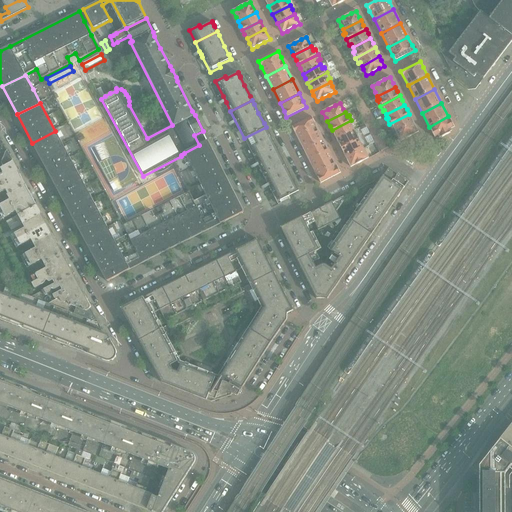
[(414,123),(411,118),(409,114),(389,124),(392,129),(394,128),(396,132),(414,123)]
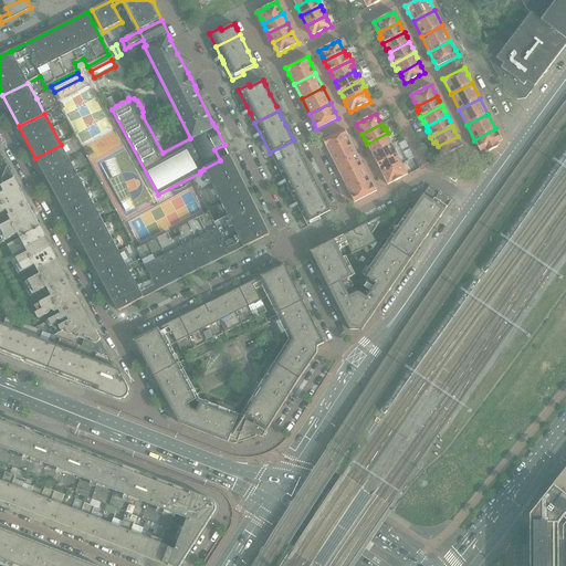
[(502,140),(498,132),(495,128),(474,140),(477,144),(480,152),(484,149),(485,152),(488,150),(488,152),(498,147),(496,146),(499,145),(498,143),(502,140)]
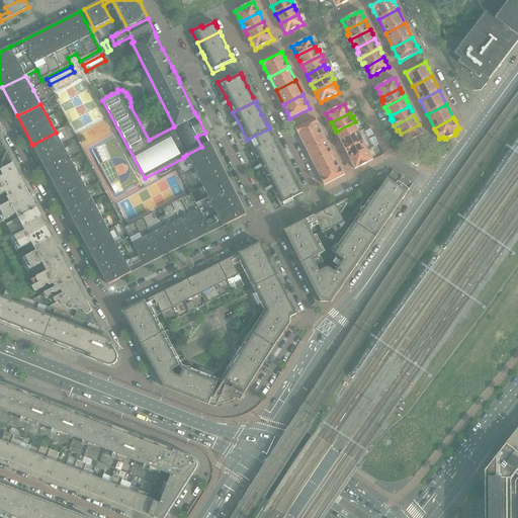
[(323,134),(319,124),(316,118),(295,128),(298,135),(304,144),(323,134)]
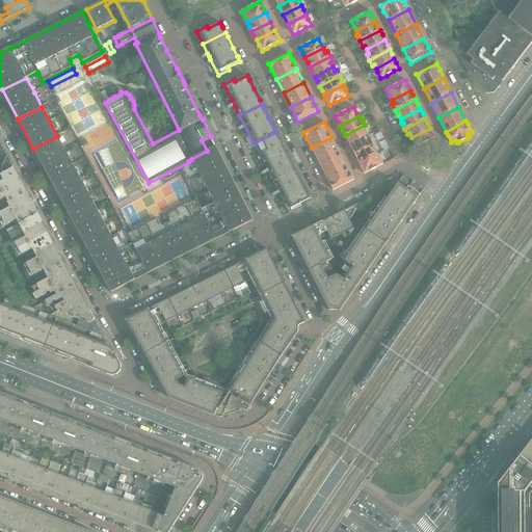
[(368,135),(366,131),(368,130),(365,125),(345,135),(347,140),(350,144),(368,135)]
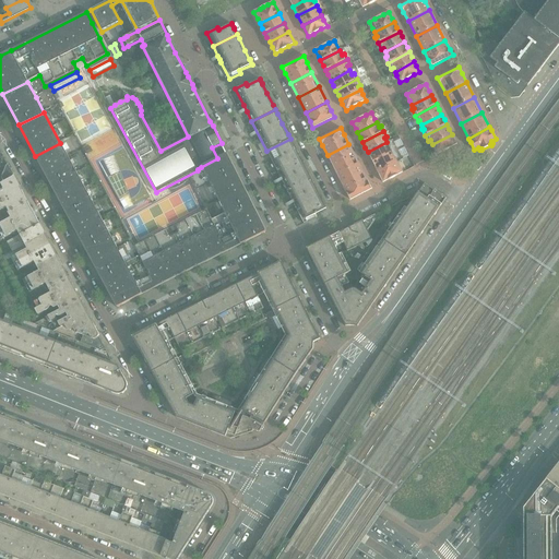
[(451,147),(456,144),(453,138),(452,134),(432,144),(433,147),(437,154),(443,152),(451,147)]
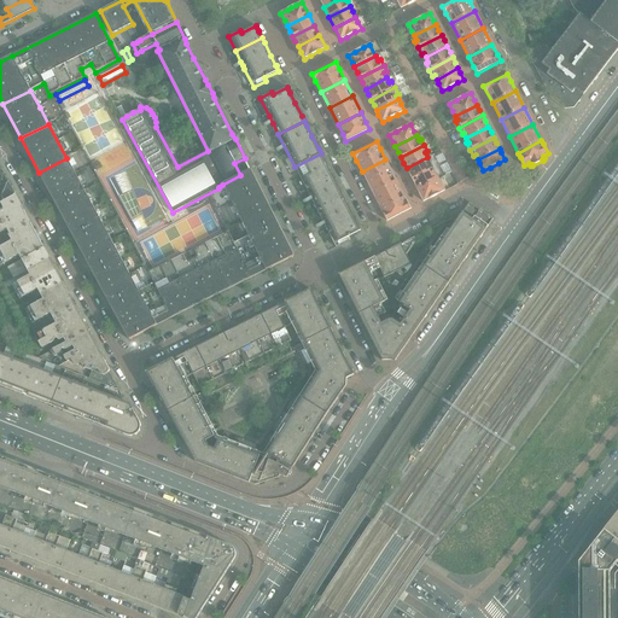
[(301,179),(327,165),(321,153),(295,167),(301,179)]
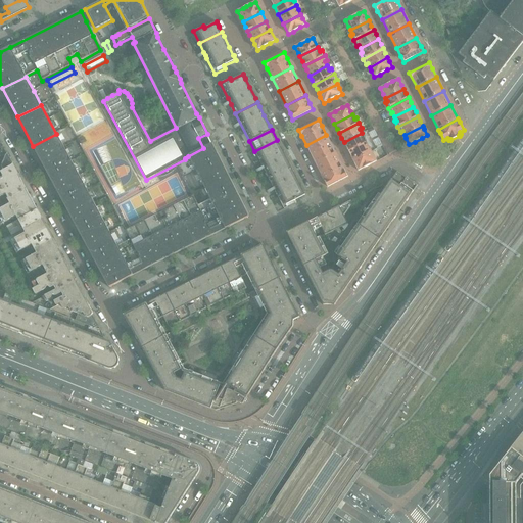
[(348,152),(369,142),(366,136),(364,137),(362,133),(344,142),(346,147),(348,152)]
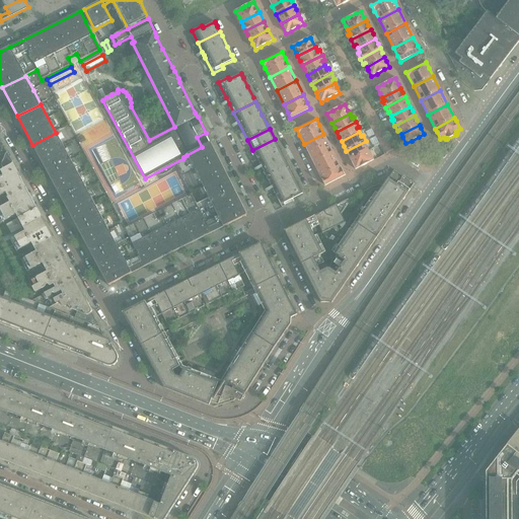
[(71,161),(56,133),(32,145),(48,173),(71,161)]
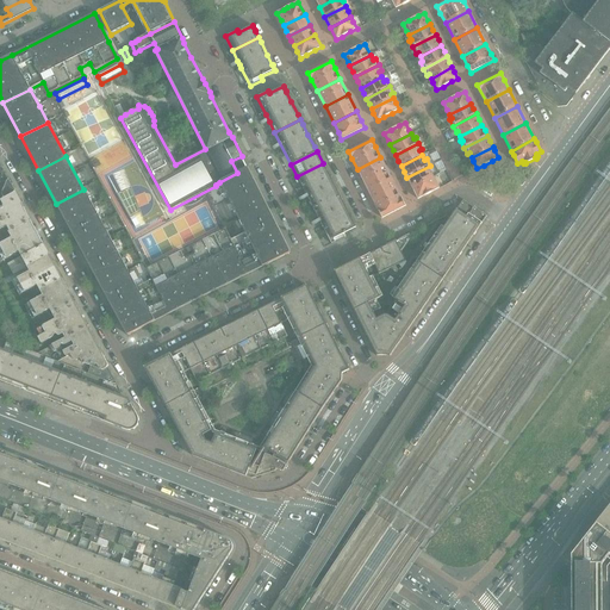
[(388,173),(380,157),(358,169),(365,185),(388,173)]
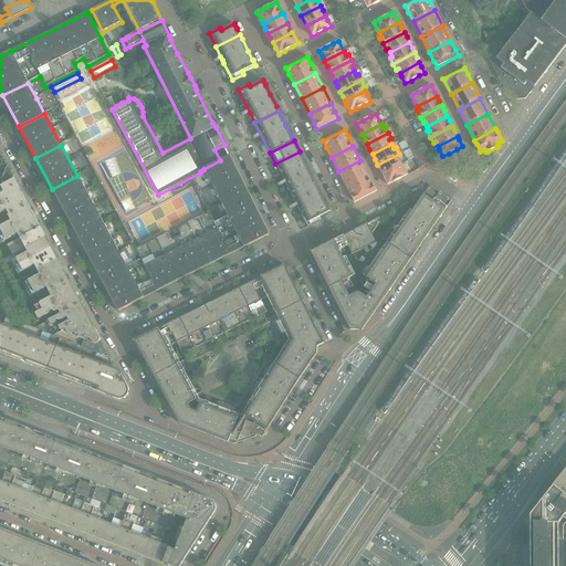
[(312,177),(306,166),(301,155),(302,155),(300,152),(275,164),(291,194),(314,181),(313,177),(312,177)]
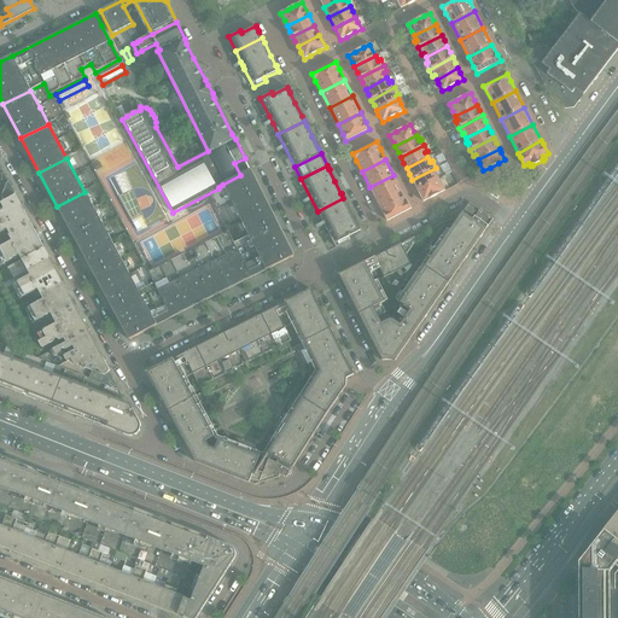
[(439,180),(437,175),(438,174),(436,168),(412,180),(414,185),(418,190),(439,180)]
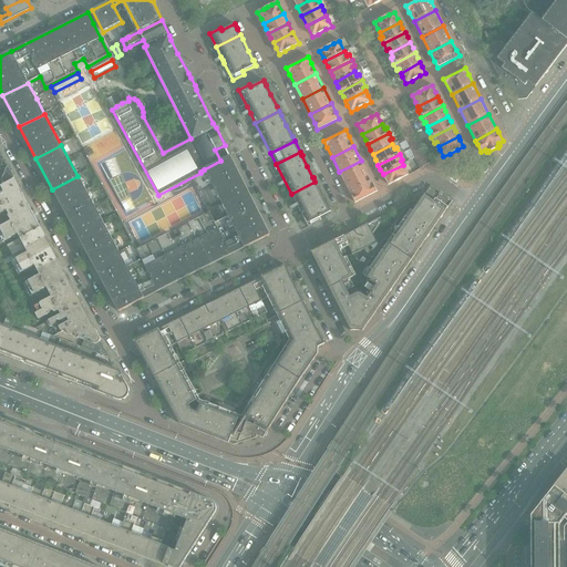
[(238,173),(232,158),(230,160),(229,156),(220,161),(204,169),(213,186),(238,173)]
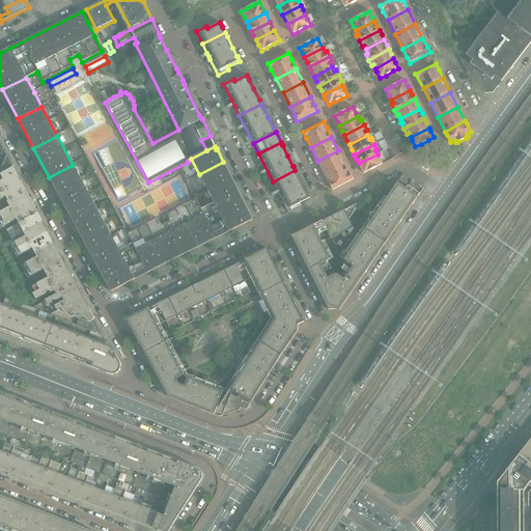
[(345,165),(338,150),(317,161),(326,175),(345,165)]
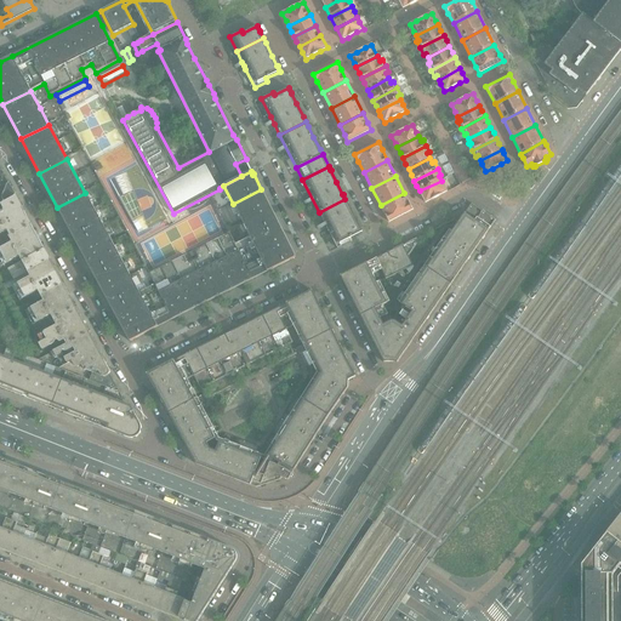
[(432,199),(446,192),(443,184),(442,181),(420,191),(421,195),(425,203),(432,199)]
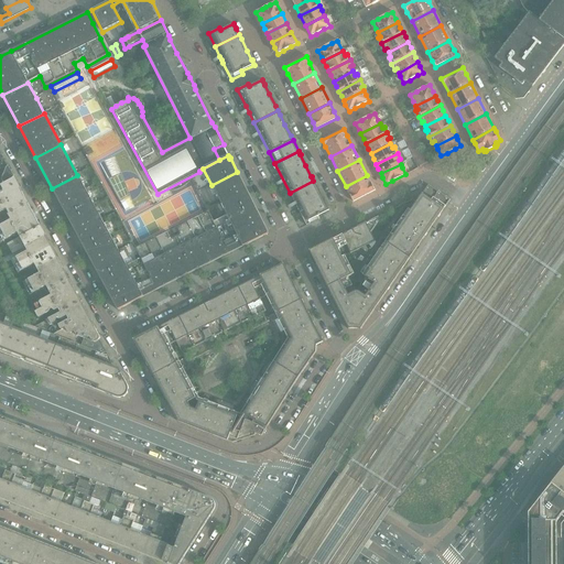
[(14,179),(8,166),(7,167),(1,166),(0,169),(0,184),(2,185),(14,179)]
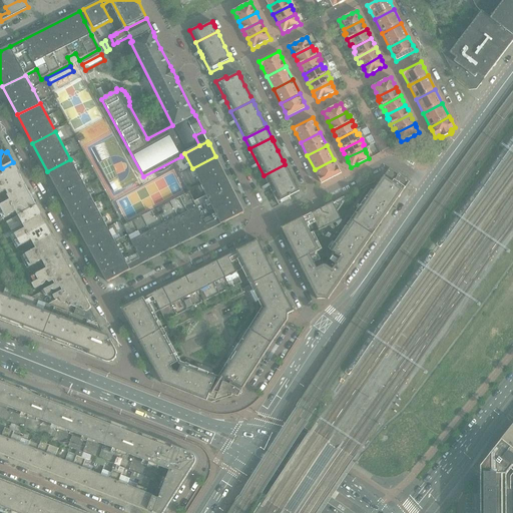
[(229,184),(221,168),(215,156),(192,168),(206,196),(229,184)]
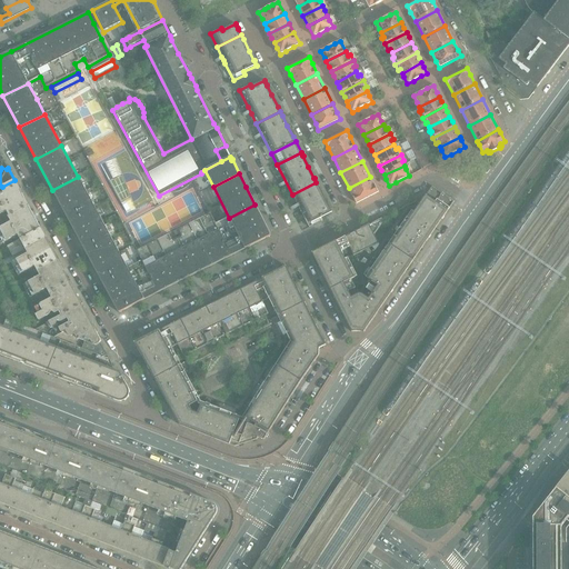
[(95,207),(89,197),(78,177),(52,190),(69,220),(95,207)]
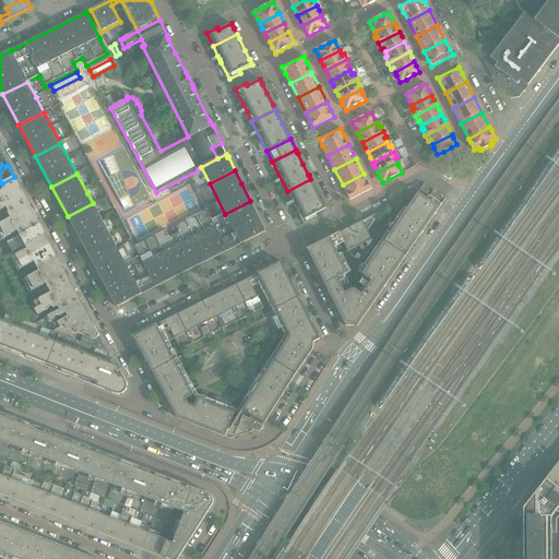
[(371,189),(368,182),(364,174),(343,185),(347,193),(349,200),(371,189)]
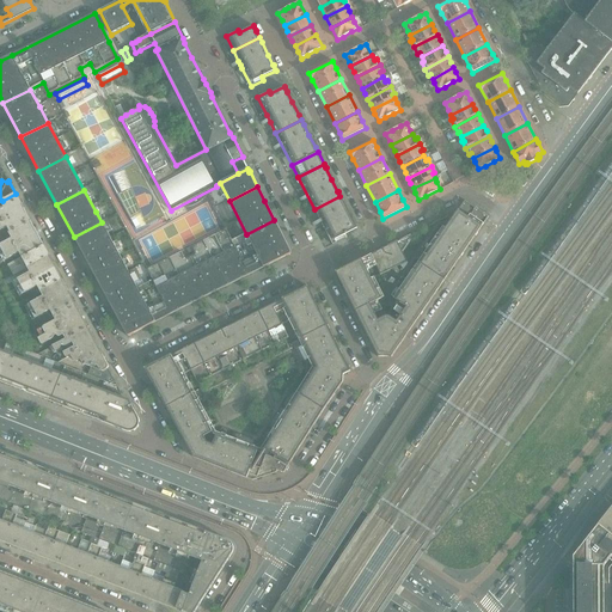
[(31,221),(24,210),(16,194),(2,201),(1,202),(4,207),(0,209),(0,215),(0,216),(0,215),(0,231),(7,228),(10,233),(31,221)]
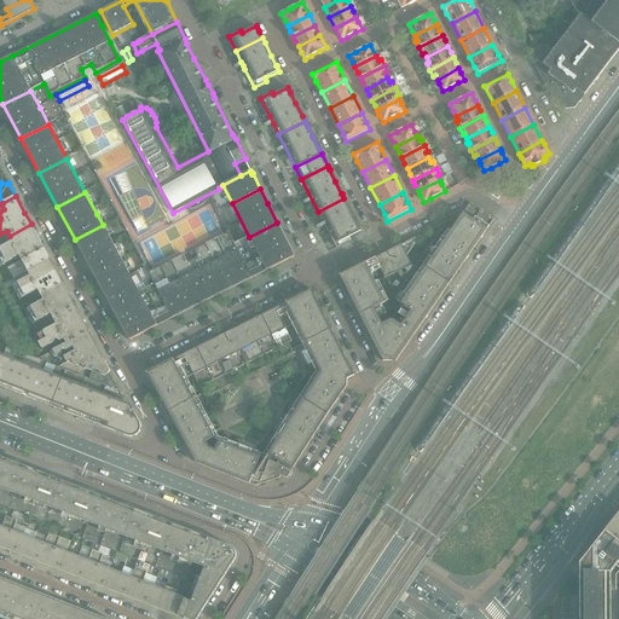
[(358,226),(353,215),(346,203),(347,202),(345,198),(343,198),(318,212),(336,248),(348,241),(347,238),(362,231),(360,231),(359,226),(358,226)]
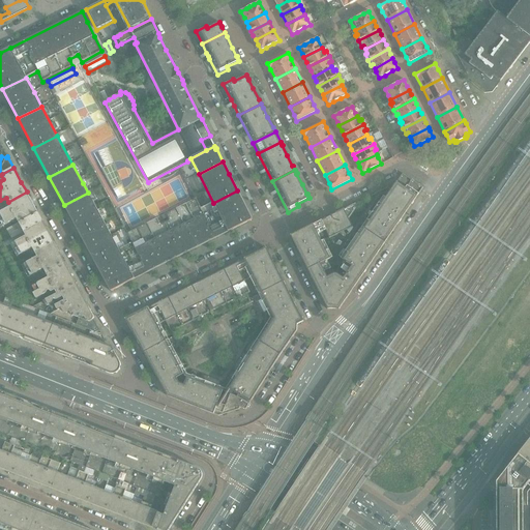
[(406,212),(418,196),(422,187),(407,177),(401,180),(399,183),(396,182),(385,198),(406,212)]
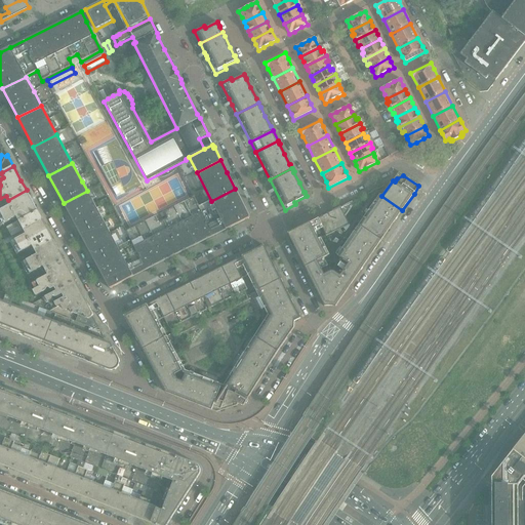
[(179,253),(220,233),(250,217),(235,189),(211,201),(199,206),(194,197),(164,212),(168,218),(164,220),(159,223),(156,216),(126,231),(130,241),(118,247),(93,259),(110,289),(133,276),(179,253)]
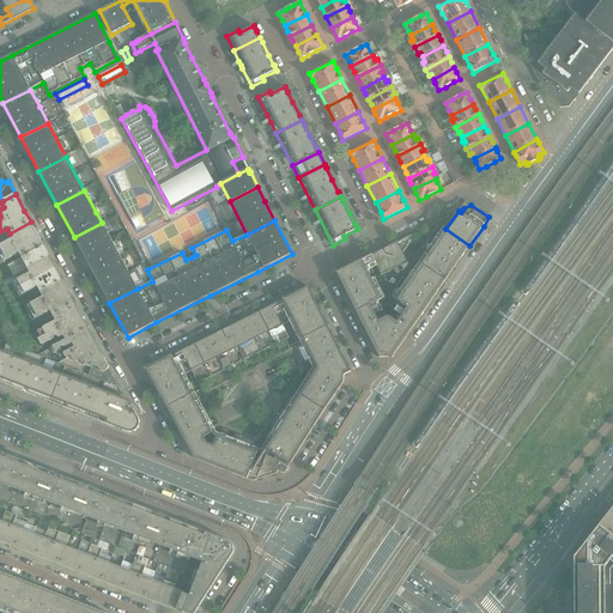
[(43,246),(37,235),(31,222),(10,234),(8,234),(12,240),(0,246),(0,261),(1,263),(19,253),(22,258),(43,246)]
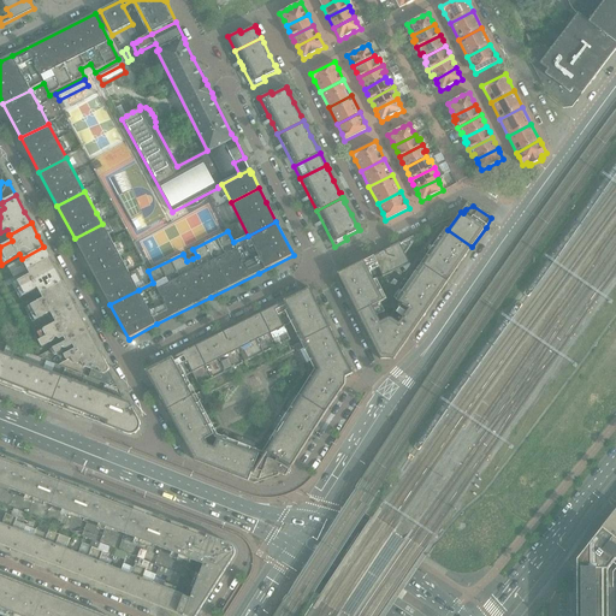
[(120,258),(102,224),(75,238),(93,272),(120,258)]
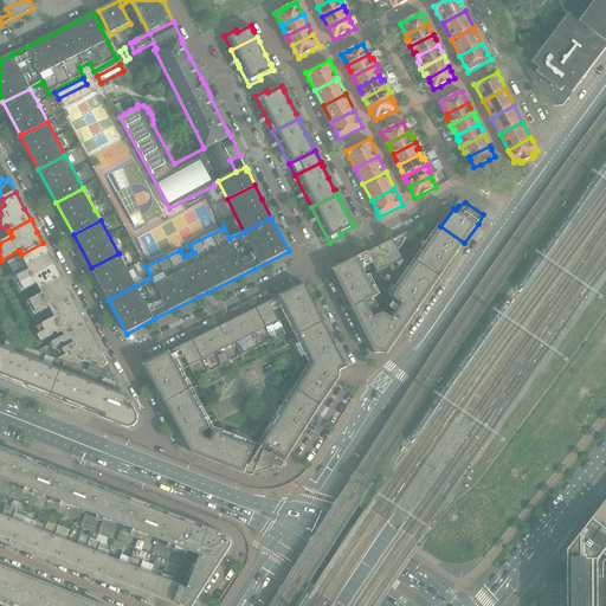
[(440,278),(464,243),(440,226),(417,262),(440,278)]
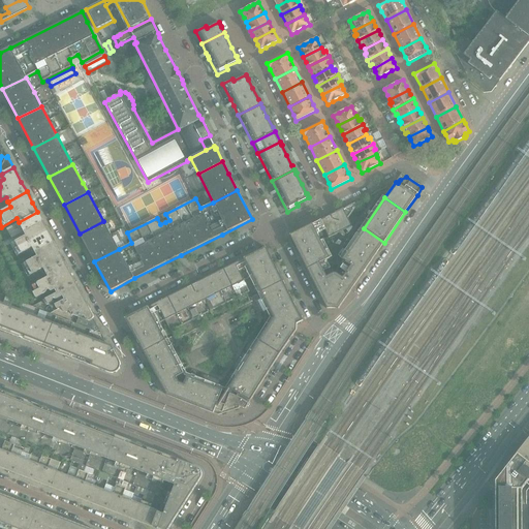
[(353,210),(356,205),(354,203),(343,209),(348,218),(353,210)]
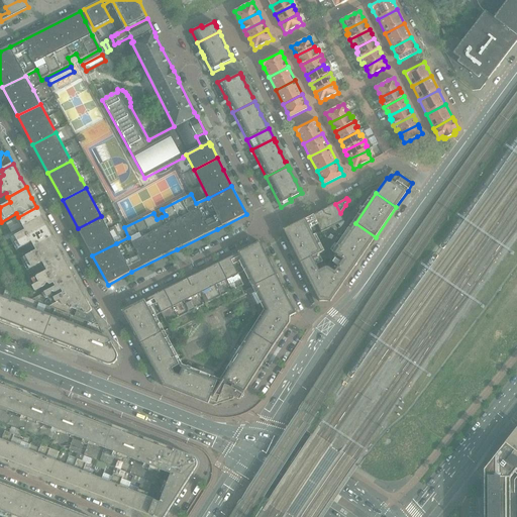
[(344,223),(340,213),(335,204),(323,210),(332,227),(330,228),(335,231),(337,230),(338,232),(344,223)]
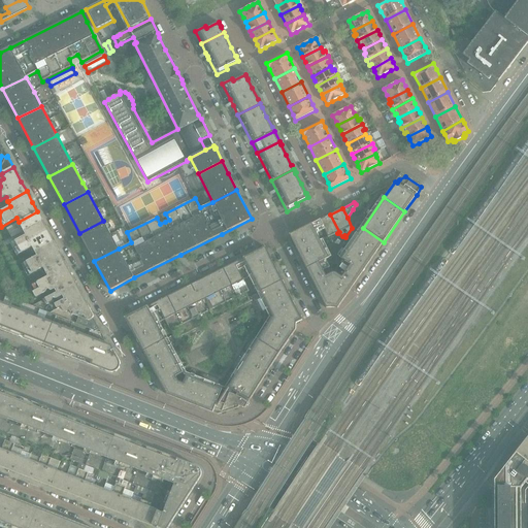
[(24,231),(42,221),(37,211),(19,222),(6,229),(11,238),(24,231)]
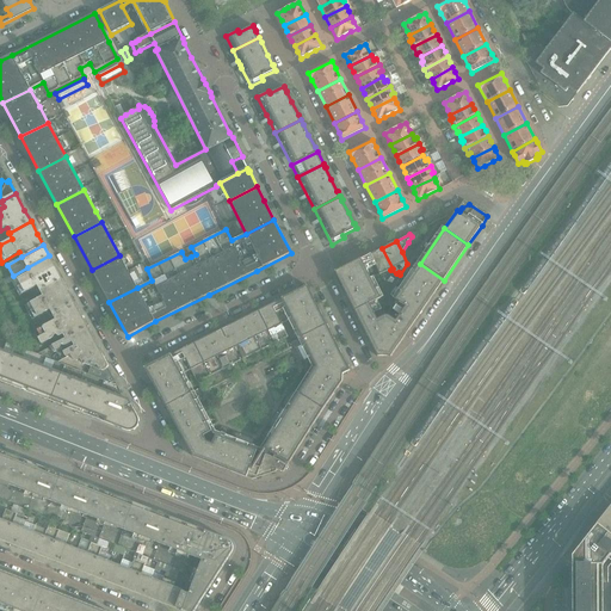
[(393,269),(382,248),(370,254),(375,266),(380,275),(390,270),(393,269)]
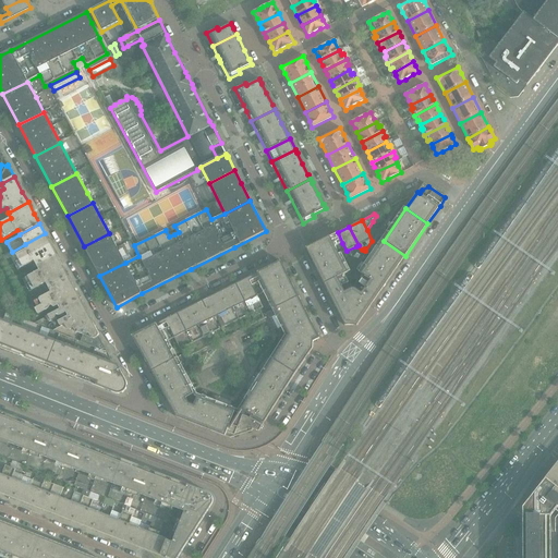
[(338,232),(329,237),(335,247),(342,243),(338,232)]
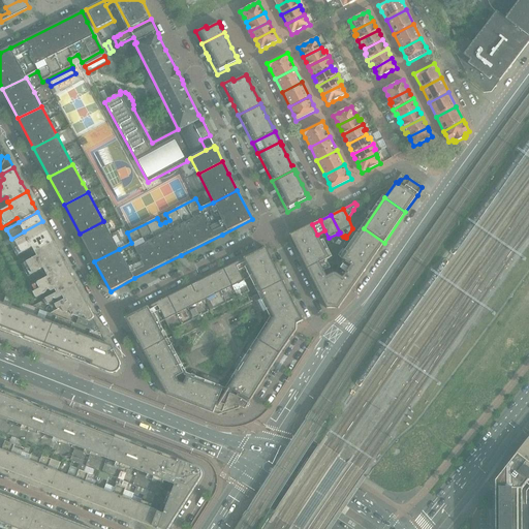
[(35,252),(54,242),(42,221),(24,231),(26,236),(10,244),(17,256),(32,248),(34,251),(29,253),(30,255),(35,252)]
